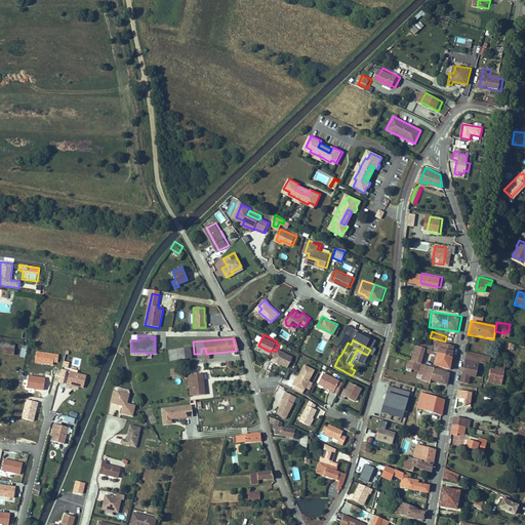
[(445,341),(438,339),(436,345),(428,344),(419,341),(418,345),(454,356),(456,346),(445,341)]
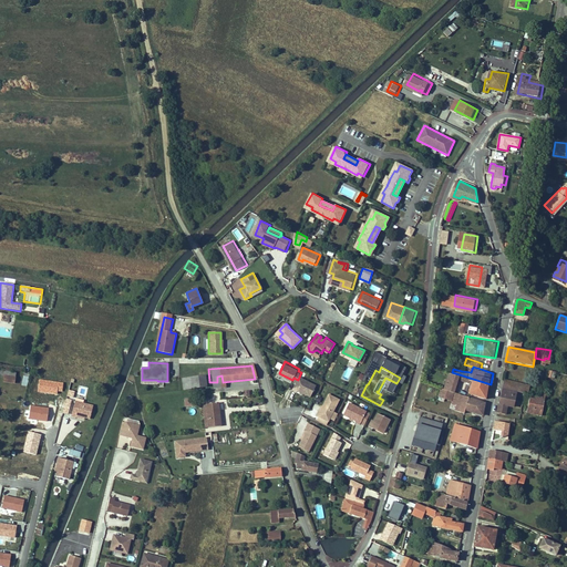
[(452,372),(451,372),(446,389),(457,392),(461,380),(473,384),(471,393),(488,398),(491,384),(452,372)]
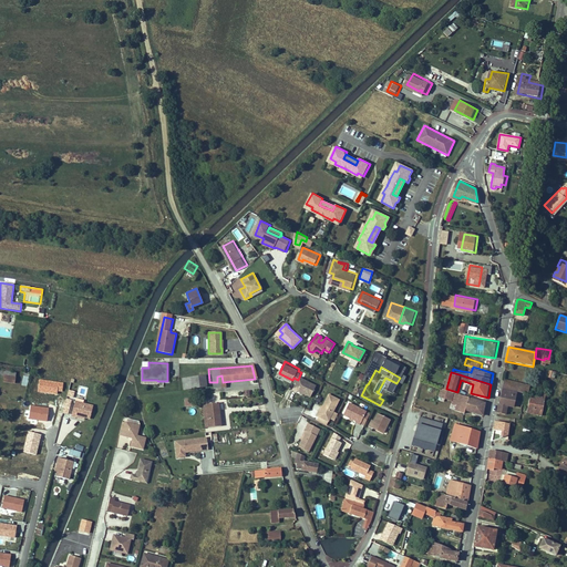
[(306,391),(312,394),(318,383),(300,374),(298,380),(294,388),(298,390),(299,389),(306,391)]
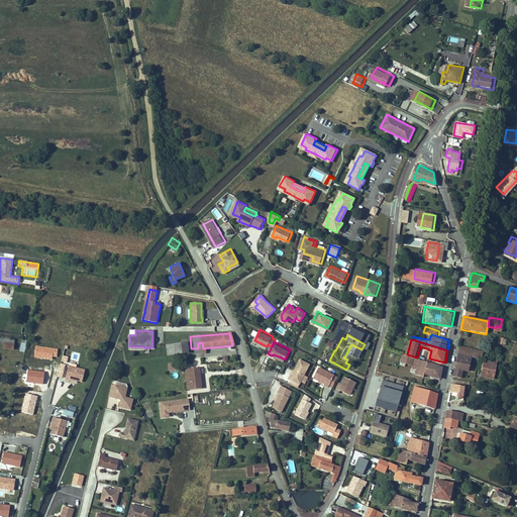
[(473,344),(458,341),(457,349),(471,352),(473,344)]
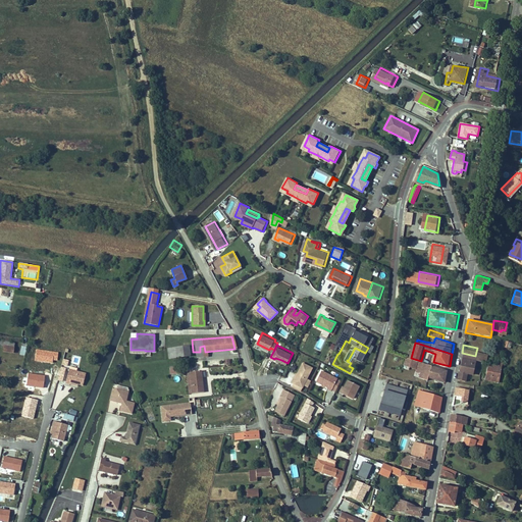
[(205,352),(204,346),(200,347),(200,352),(193,352),(194,357),(205,356),(205,352)]
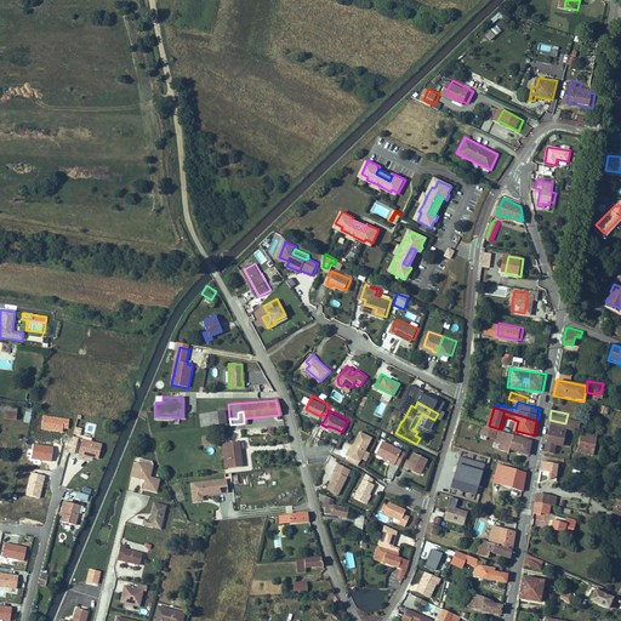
[(226,423),(224,412),(200,415),(200,421),(198,421),(198,427),(226,423)]
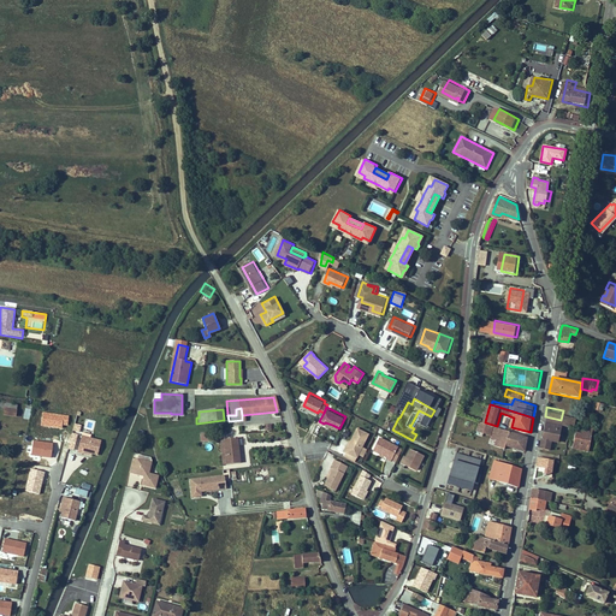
[(575,413),(563,410),(561,420),(569,421),(573,422),(575,413)]
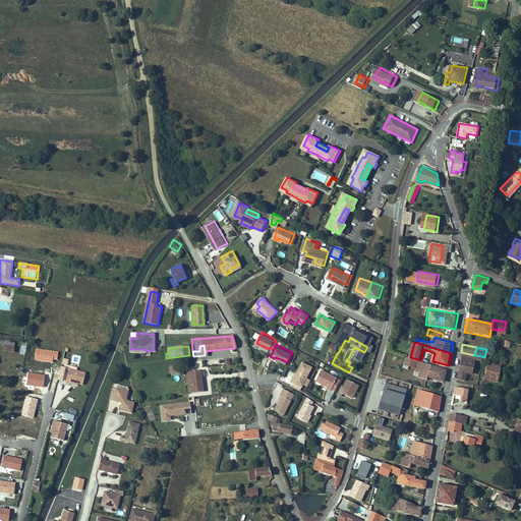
[(474,355),(461,352),(457,374),(464,377),(466,367),(472,368),(474,355)]
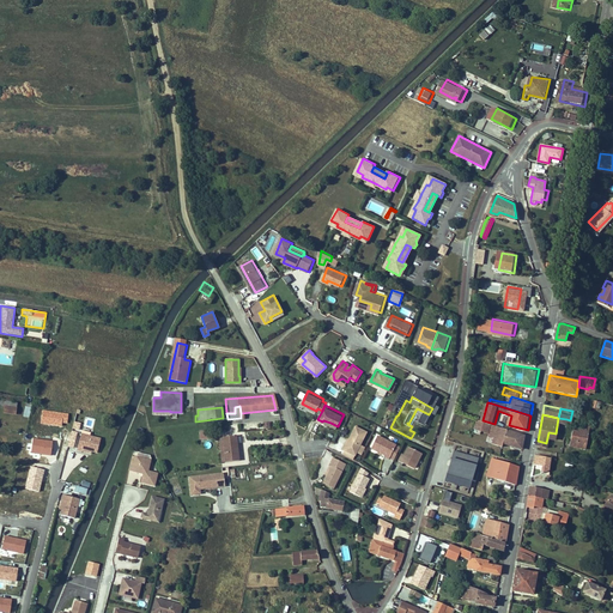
[(589,419),(584,418),(582,425),(572,424),(569,442),(586,444),(589,419)]
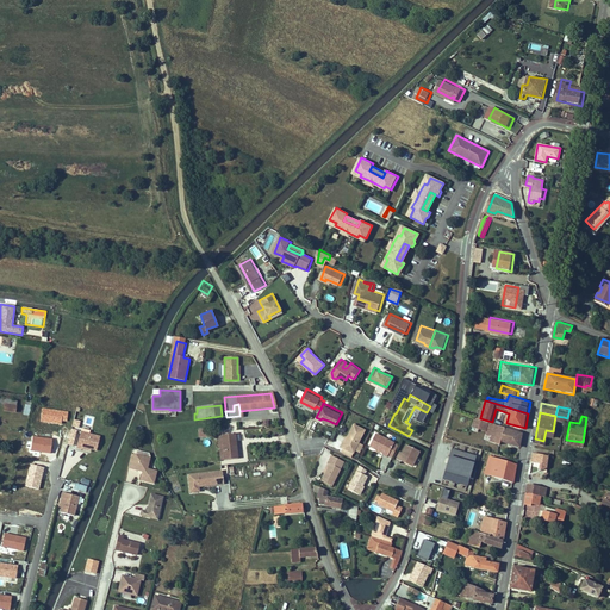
[(480,418),(477,417),(473,425),(489,430),(495,433),(497,423),(492,422),(480,418)]
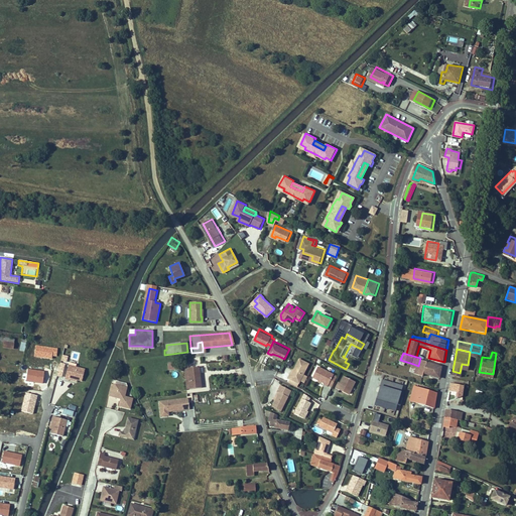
[(300,382),(310,363),(300,358),(295,369),(293,374),(291,373),(289,377),(300,382)]
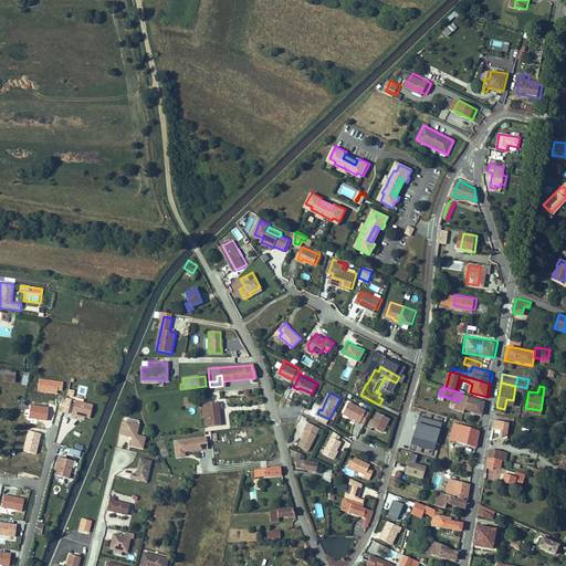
[(488,400),(461,392),(459,401),(458,408),(465,411),(467,409),(484,415),(488,400)]
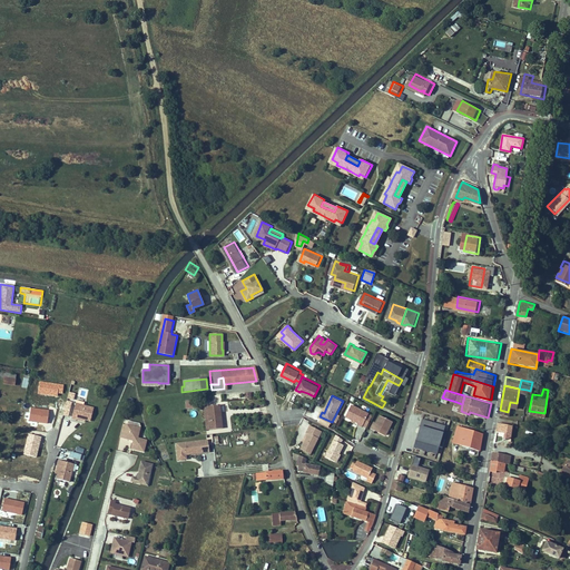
[(385,402),(382,408),(386,410),(391,401),(383,396),(381,400),(385,402)]
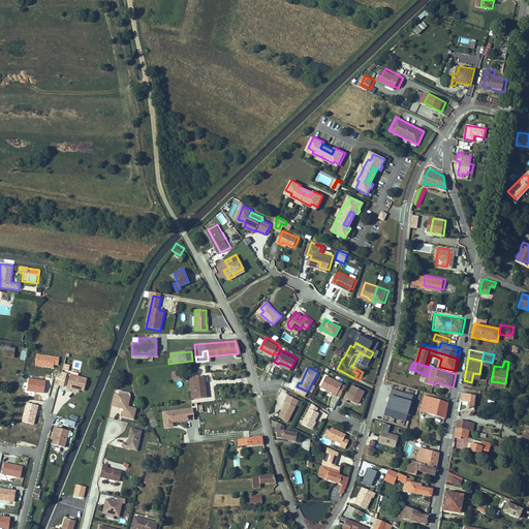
[(201,372),(190,374),(193,396),(205,394),(201,372)]
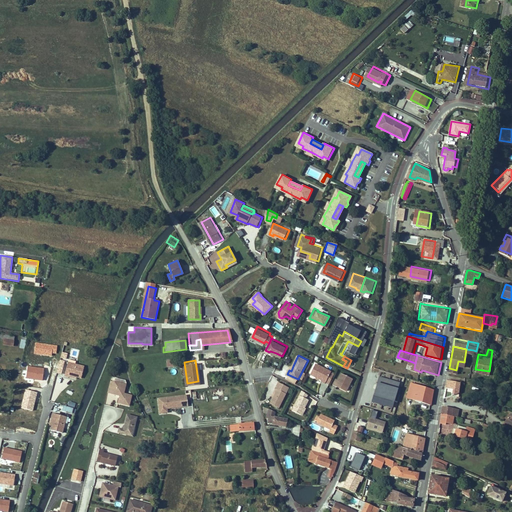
[(82,369),(71,366),(72,363),(67,362),(63,378),(67,379),(74,381),(74,379),(79,380),(82,369)]
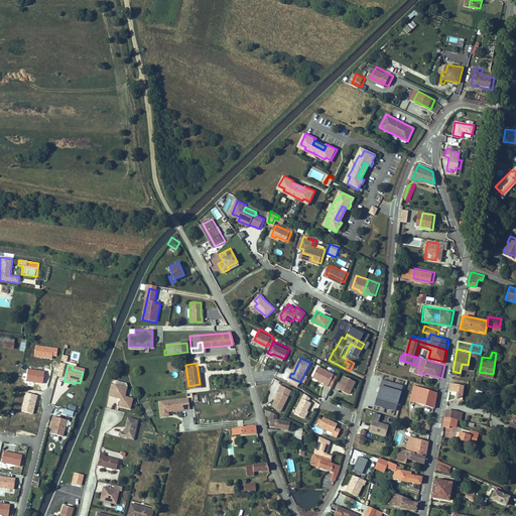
[(336,373),(319,366),(314,376),(320,379),(327,382),(326,383),(330,385),(336,373)]
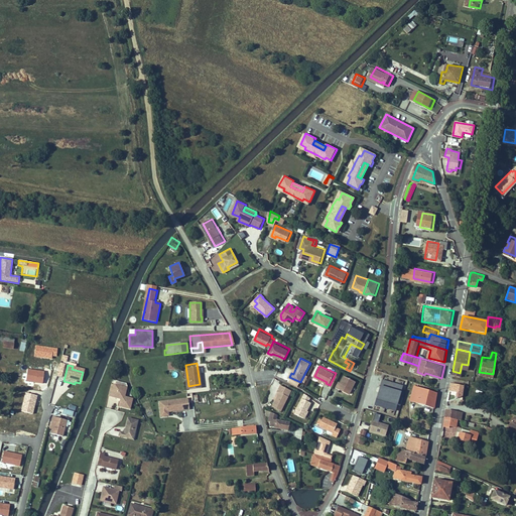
[(306,382),(310,376),(305,373),(301,380),(306,382)]
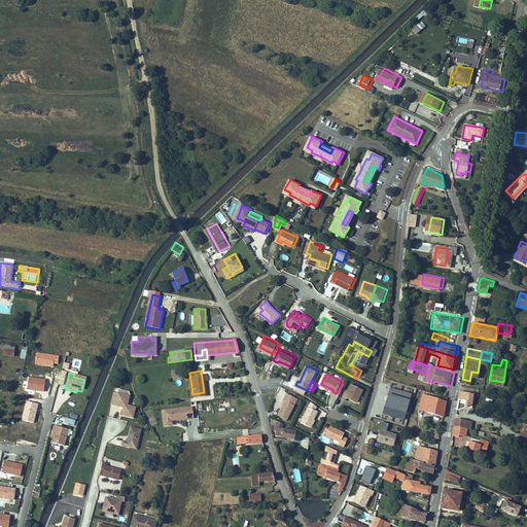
[(350,390),(348,389),(345,395),(349,397),(349,396),(359,401),(365,389),(353,383),(350,390)]
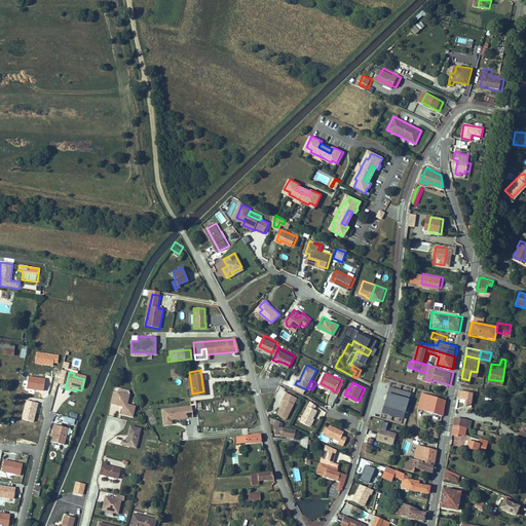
[(408,400),(410,392),(388,387),(381,414),(403,419),(405,413),(408,414),(411,401),(408,400)]
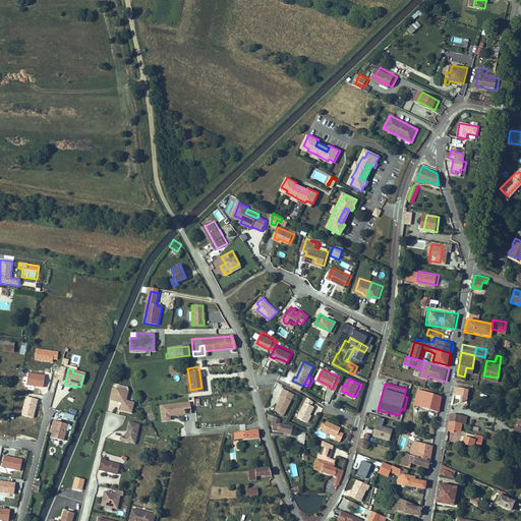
[(233,397),(232,388),(212,391),(214,400),(227,398),(233,397)]
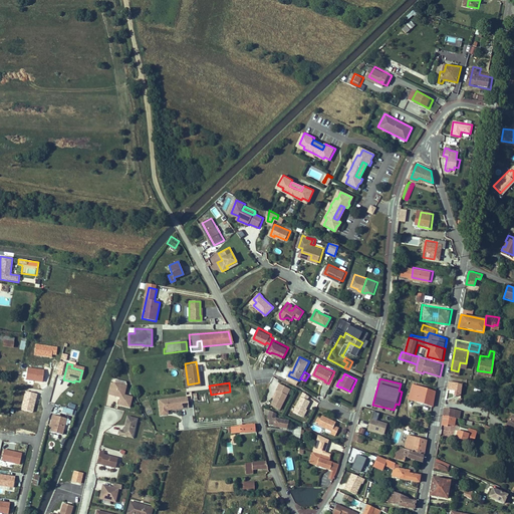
[(277,389),(279,390),(273,404),(281,408),(288,394),(285,393),(288,387),(281,382),(277,389)]
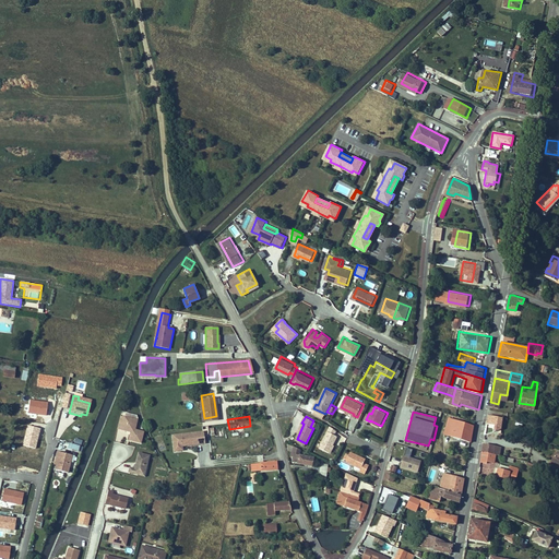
[(123,421),(119,420),(117,428),(126,430),(126,429),(131,430),(130,432),(129,440),(141,442),(143,431),(134,429),(137,420),(125,417),(123,421)]
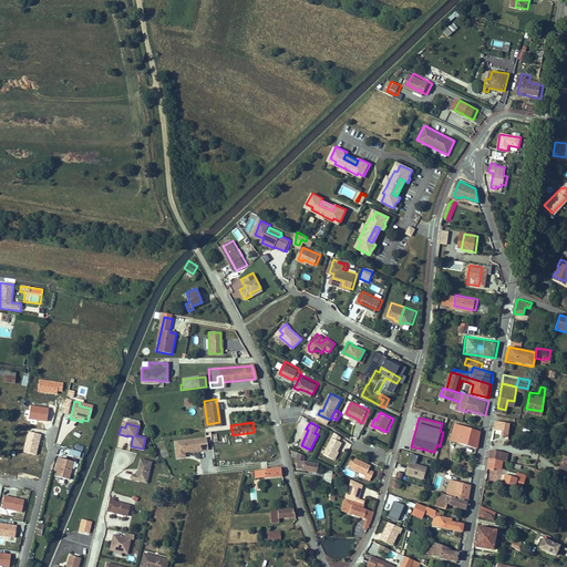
[(480,447),(483,430),(457,423),(453,439),(480,447)]
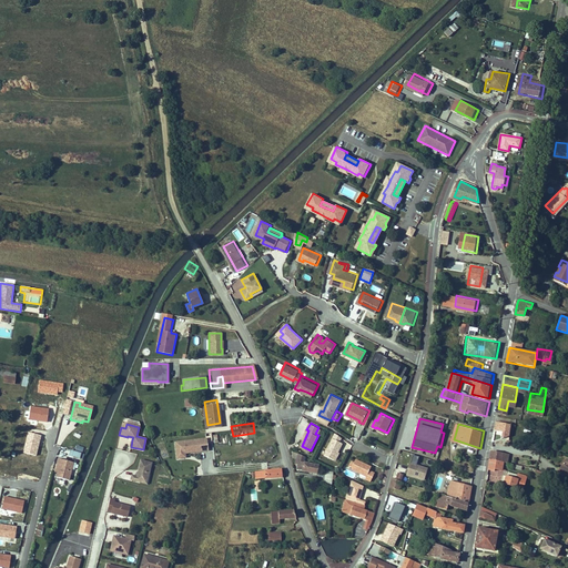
[(337,433),(326,455),(335,459),(340,452),(344,443),(341,440),(343,437),(337,433)]
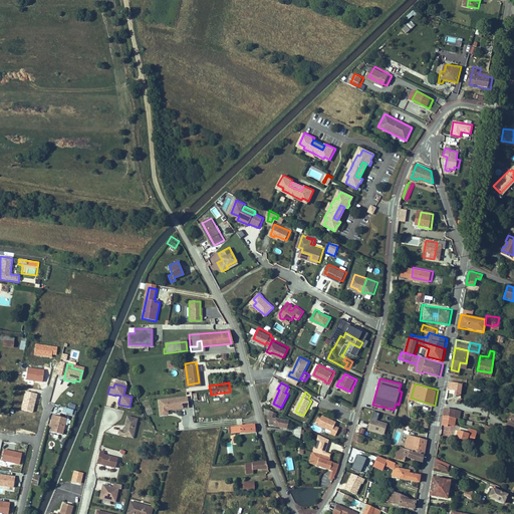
[(225,400),(224,393),(211,395),(211,402),(225,400)]
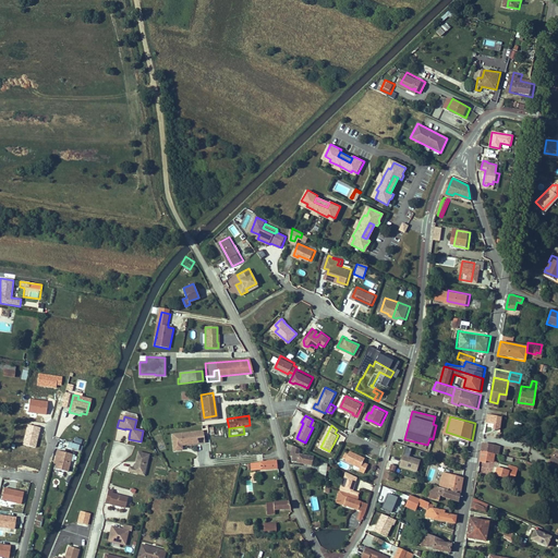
[(202,427),(171,431),(173,446),(181,445),(180,440),(204,438),(202,427)]
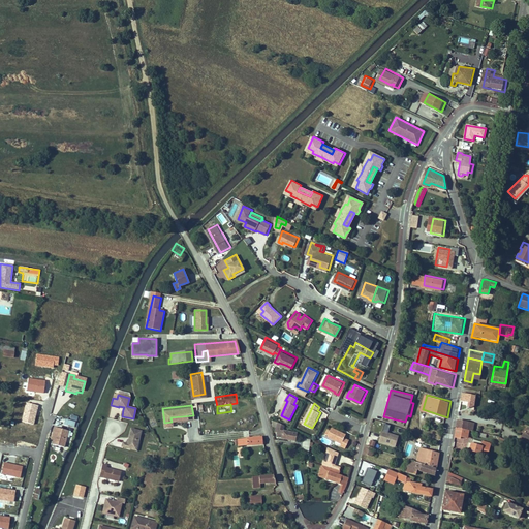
[(474,418),(457,415),(456,423),(460,424),(462,425),(466,425),(471,427),(472,427),(474,418)]
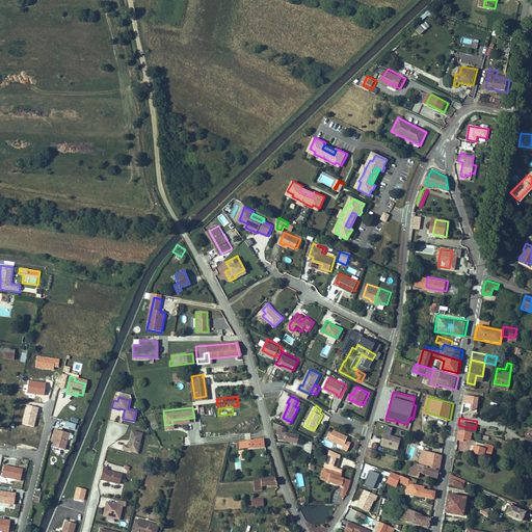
[(287,427),(280,423),(277,433),(281,434),(280,439),(299,443),(300,435),(287,432),(287,427)]
